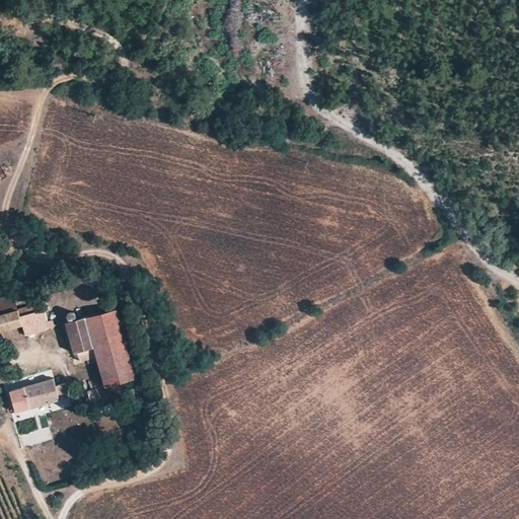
[(0,313),(17,308),(12,292),(0,295),(0,313)]
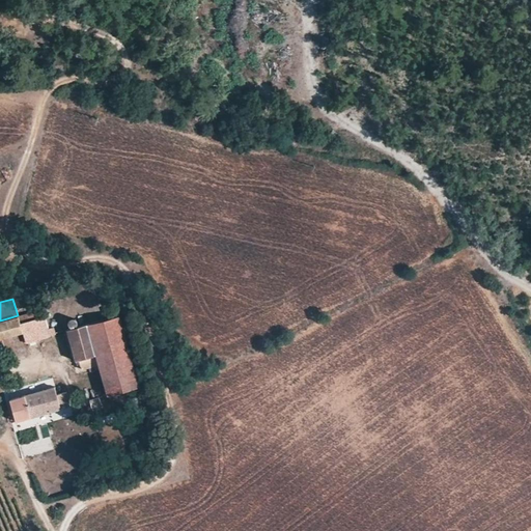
[(43,309),(18,315),(21,328),(33,325),(32,319),(45,316),(43,309)]
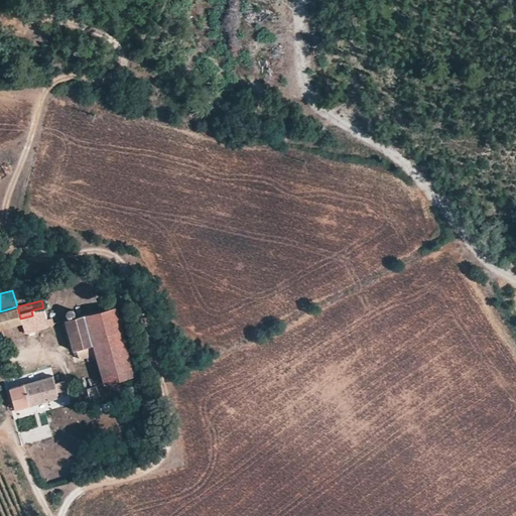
[(104,303),(107,312),(116,309),(114,301),(104,303)]
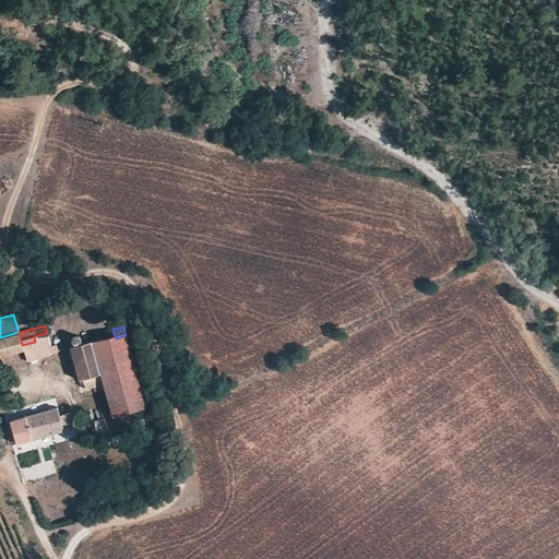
[(0,337),(0,355),(23,349),(22,345),(19,332),(0,337)]
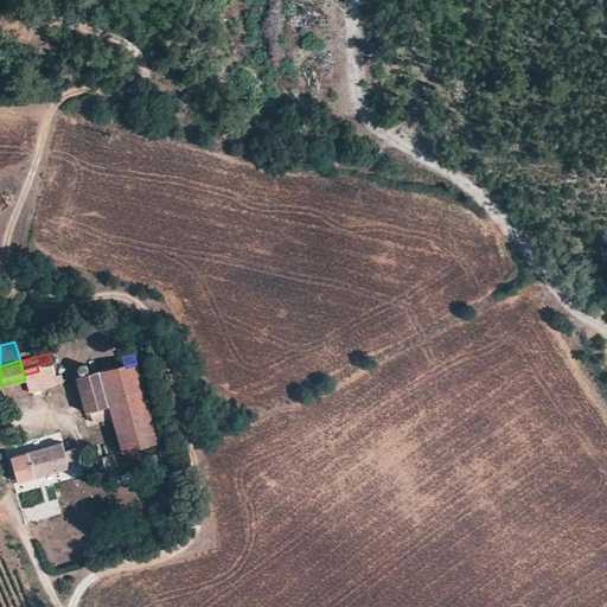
[(161,445),(136,364),(126,368),(102,374),(110,408),(90,415),(94,426),(108,422),(110,428),(116,426),(125,455),(161,445)]
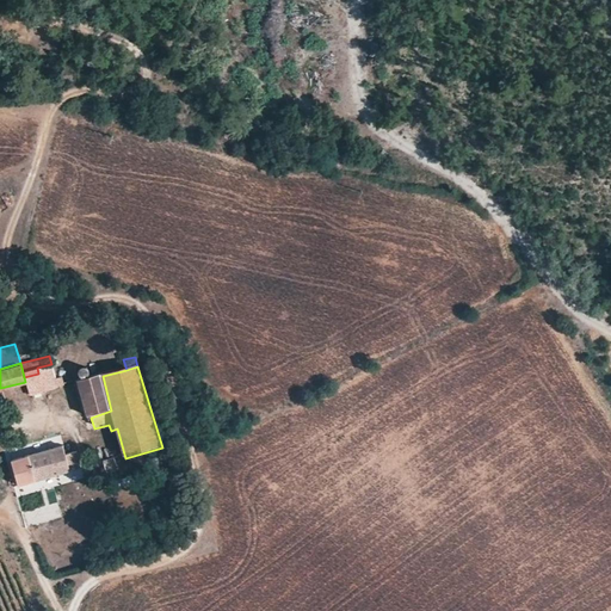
[(111,411),(103,376),(86,381),(79,382),(87,418),(91,418),(111,411)]
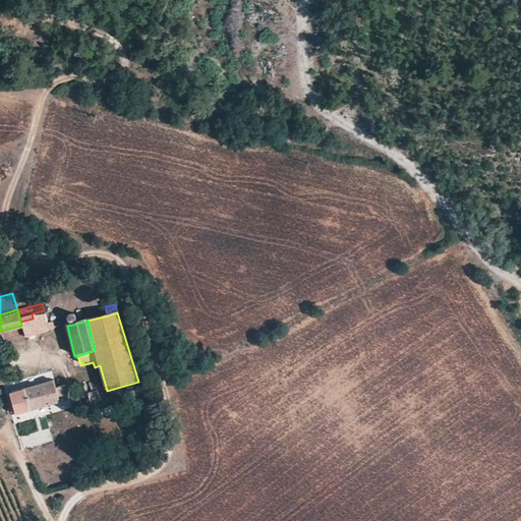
[(8,391),(14,413),(59,401),(57,393),(53,379),(8,391)]
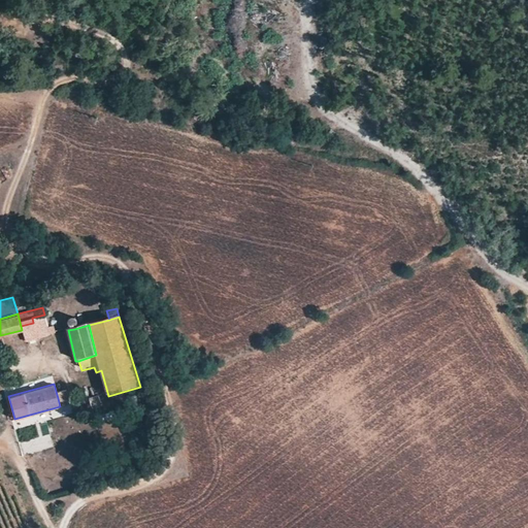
[(58,398),(60,406),(70,403),(66,389),(60,391),(62,398),(58,398)]
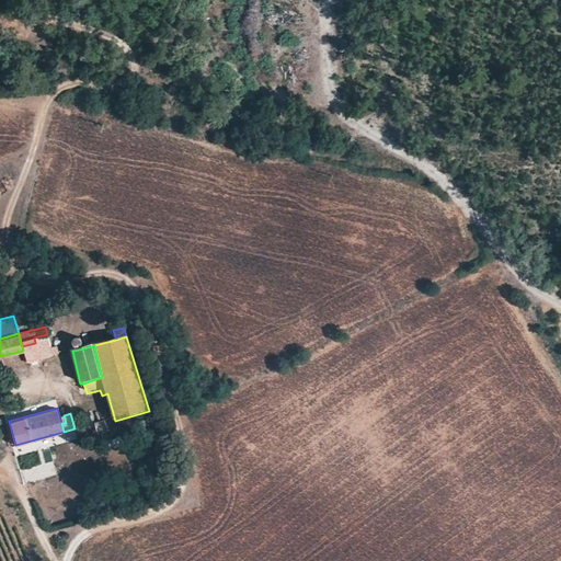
[(104,421),(93,423),(95,432),(106,428),(104,421)]
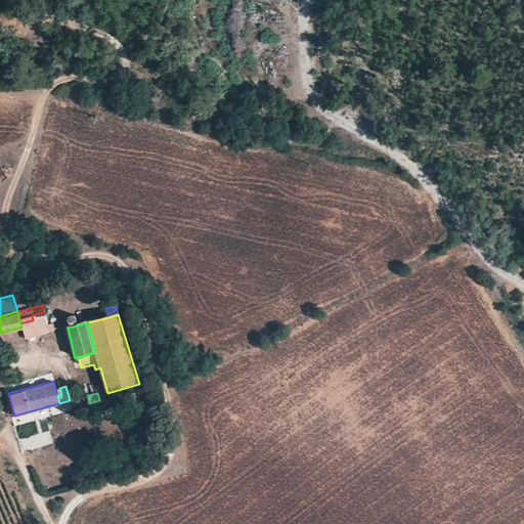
[(50,431),(17,439),(22,451),(53,443),(50,431)]
